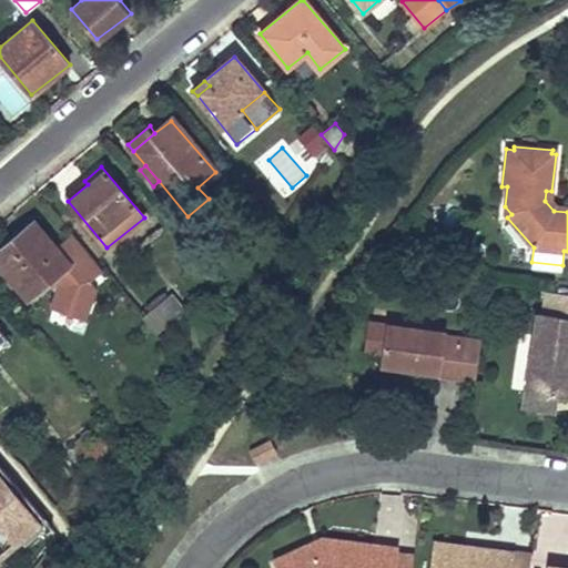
[(84,181),(64,198),(68,201),(88,184),(84,181)]
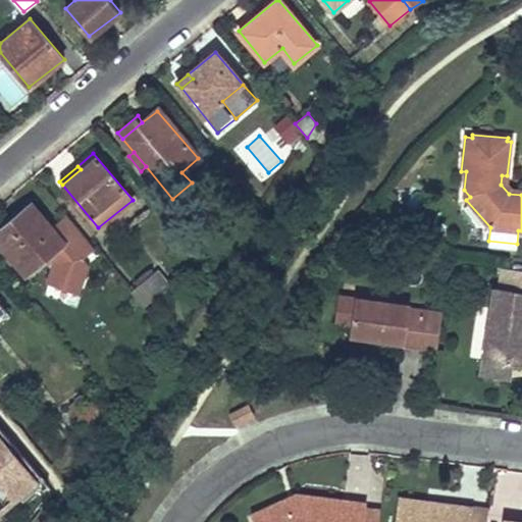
[(521,190),(511,190),(506,184),(507,175),(502,175),(501,185),(509,194),(521,195),(521,190)]
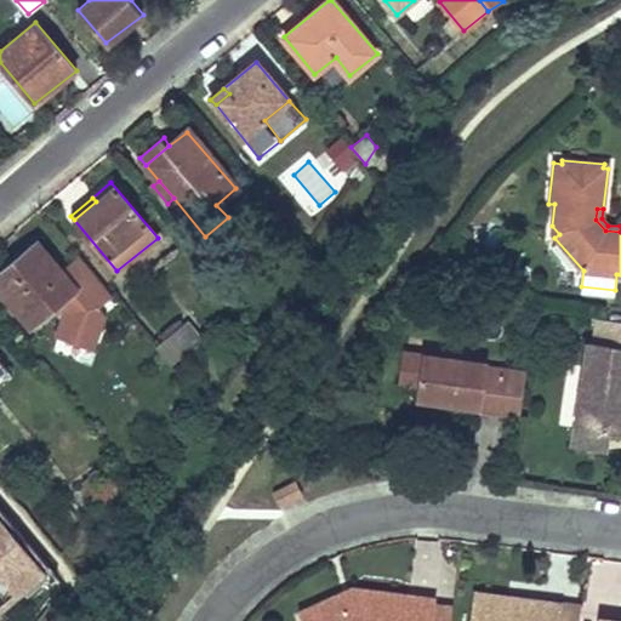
[(63,273),(38,243),(0,273),(0,289),(30,326),(57,305),(66,314),(58,335),(92,347),(104,317),(100,312),(114,300),(80,258),(63,273)]
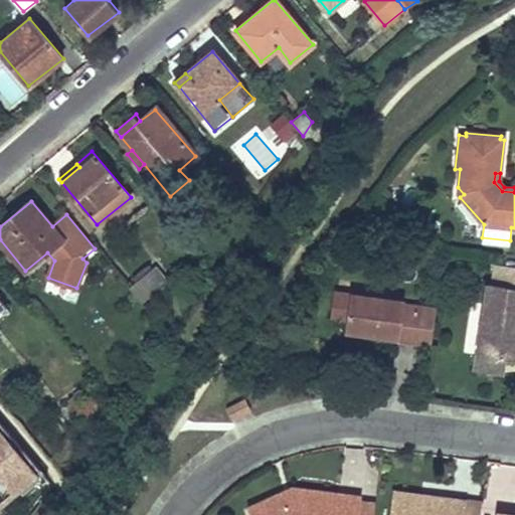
[(156,268),(146,277),(157,290),(167,282),(156,268)]
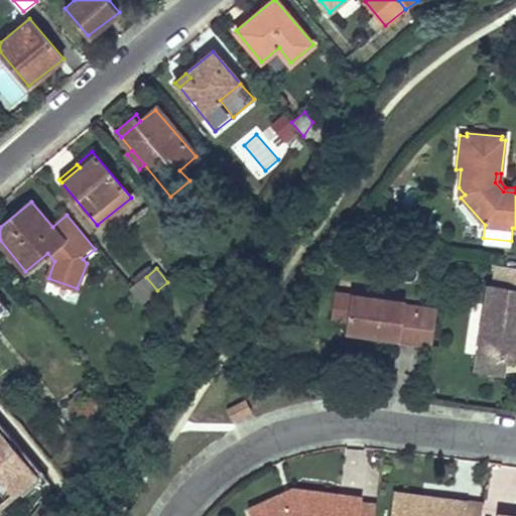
[(146,277),(130,290),(141,303),(157,290),(146,277)]
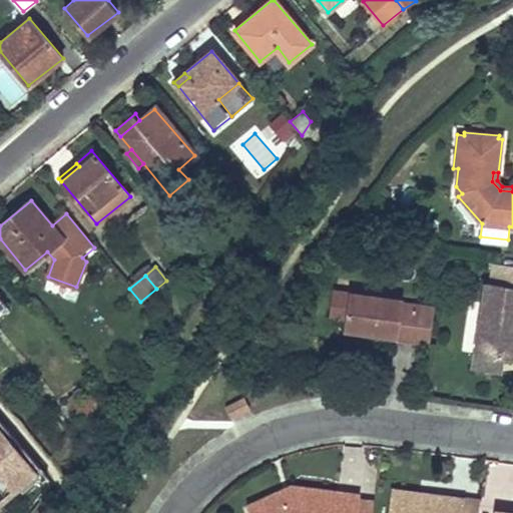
[(512,286),(485,283),(474,353),(502,358),(512,359),(512,286)]
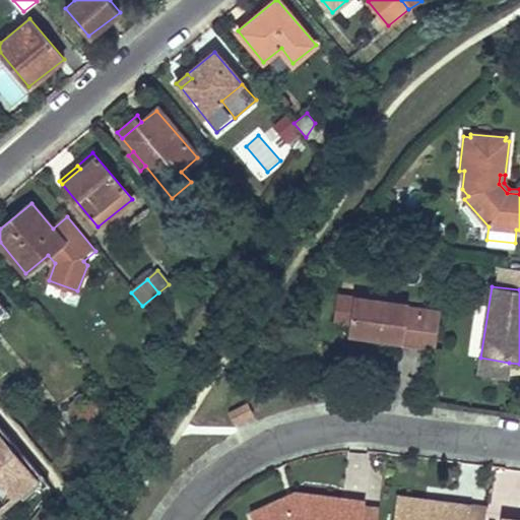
[(339,295),(335,322),(349,324),(353,297),(339,295)]
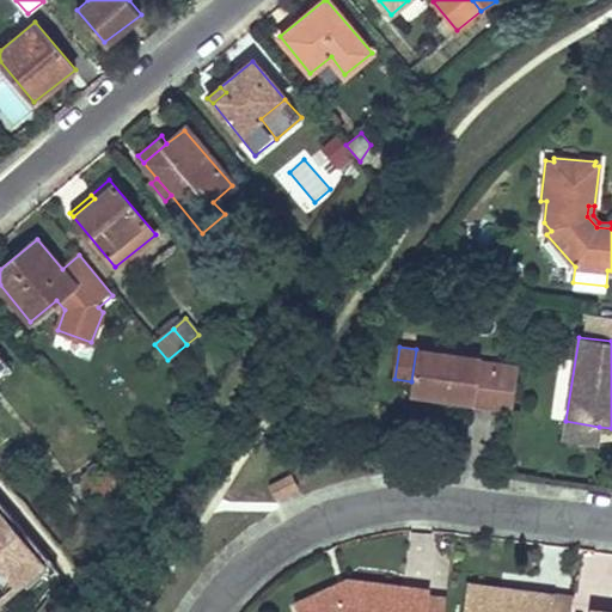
[(479,359),(416,349),(411,381),(409,392),(434,396),(434,390),(441,391),(440,397),(472,401),(472,404),(512,410),(518,368),(478,362),(479,359)]
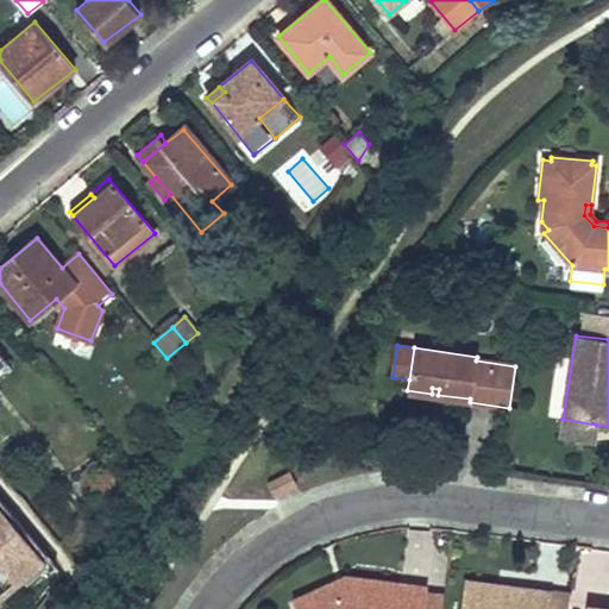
[(563,419),(560,435),(592,441),(596,425),(563,419)]
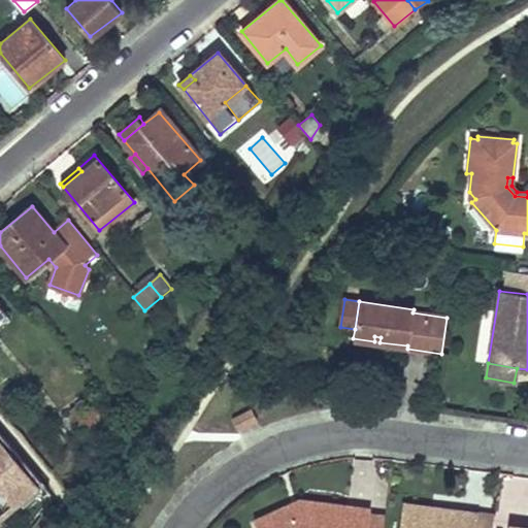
[(251,408),(231,419),(237,430),(257,420),(251,408)]
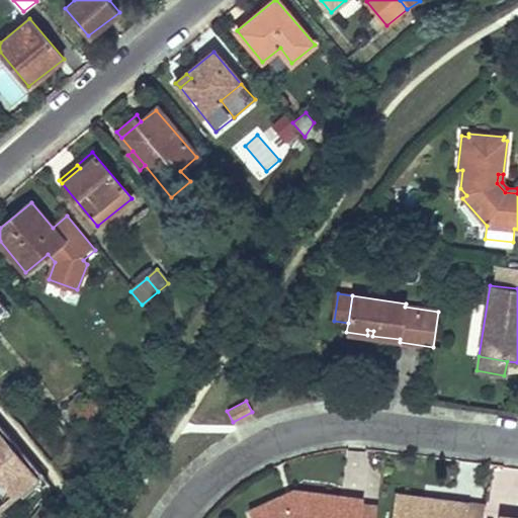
[(0,505),(13,495),(39,471),(0,425),(0,505)]
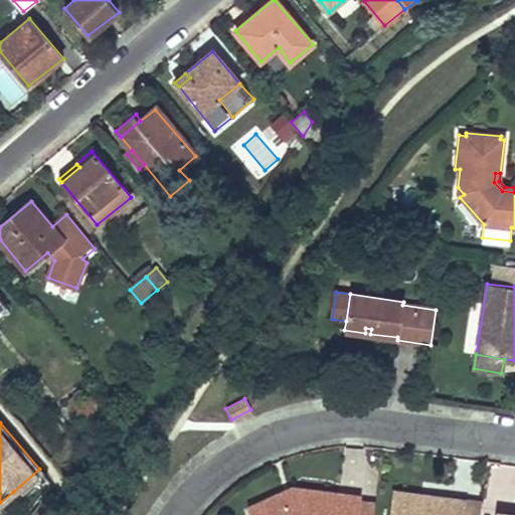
[(13,492),(21,500),(47,478),(39,469),(13,492)]
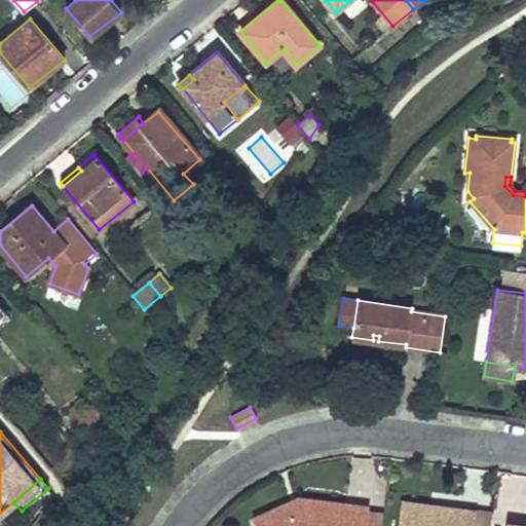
[(298,498),(253,519),(255,523),(299,503),(368,512),(369,506),(298,498)]
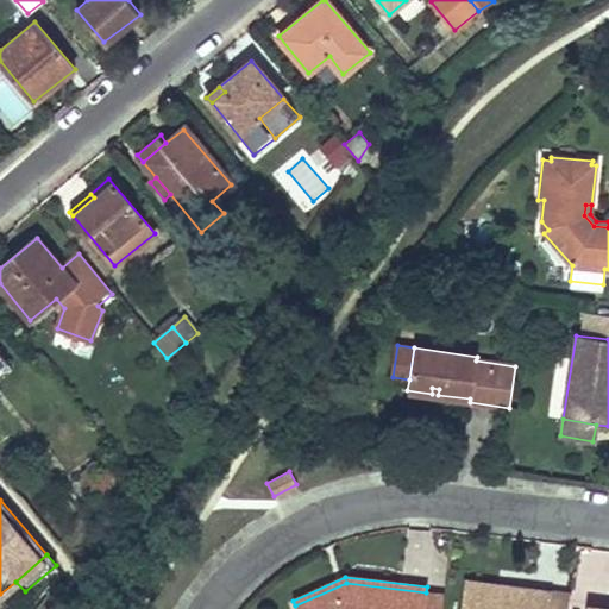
[(500,585),(464,581),(459,608),(567,608),(570,594),(506,585),(506,590),(498,590),(500,585)]
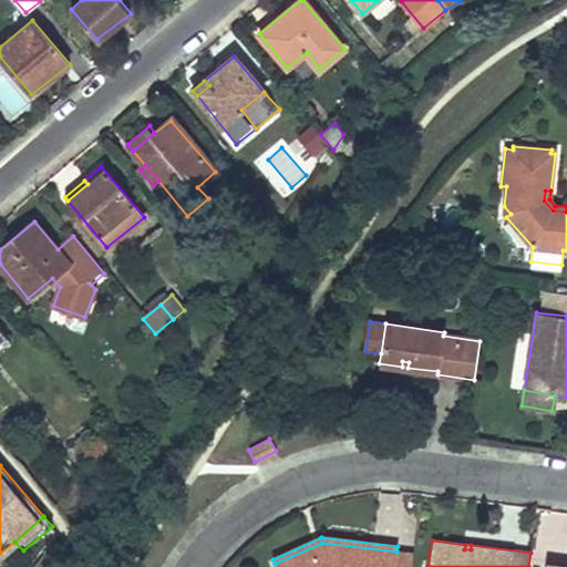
[(322,543),(275,564),(276,566),(394,566),(397,552),(322,543)]
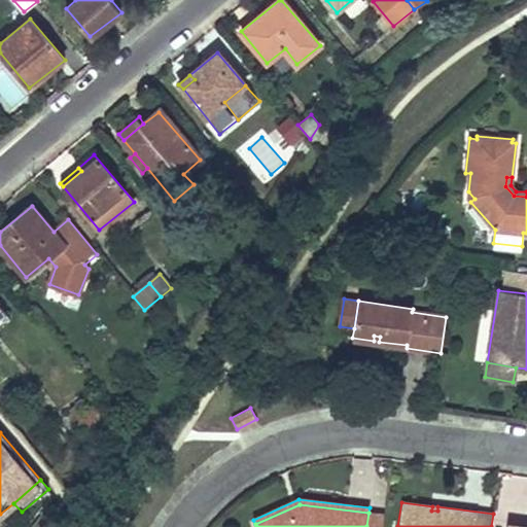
[(382,526),(384,515),(369,513),(366,526),(382,526)]
